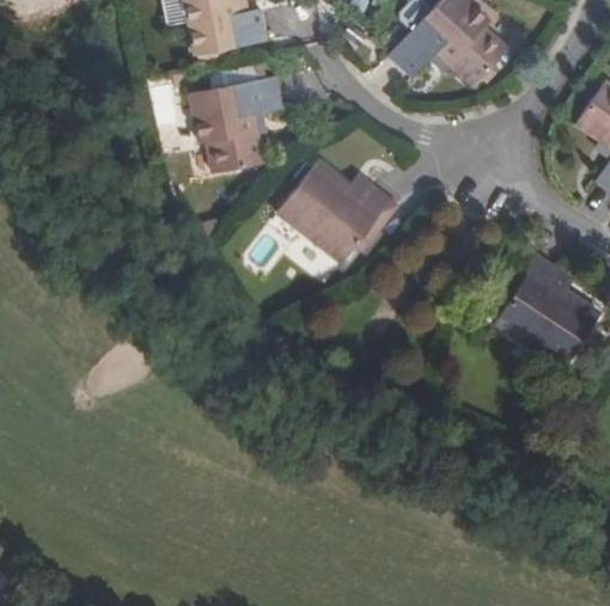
[(236,10),(235,0),(183,0),(194,51),(264,40),(260,5),(245,8),(236,10)]
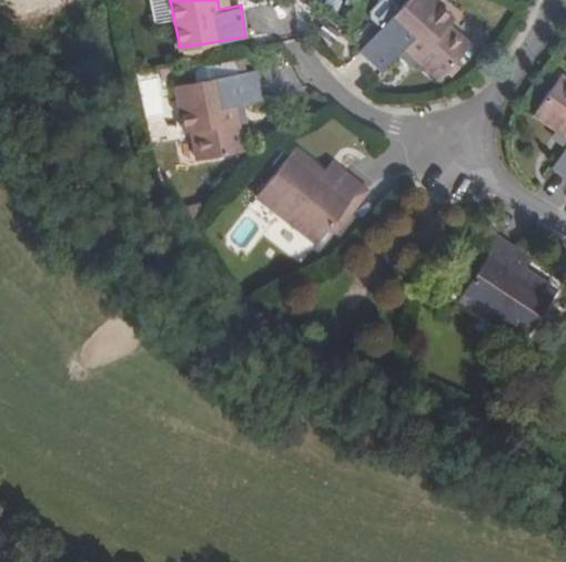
[(219,9),(228,8),(225,0),(218,0),(219,9)]
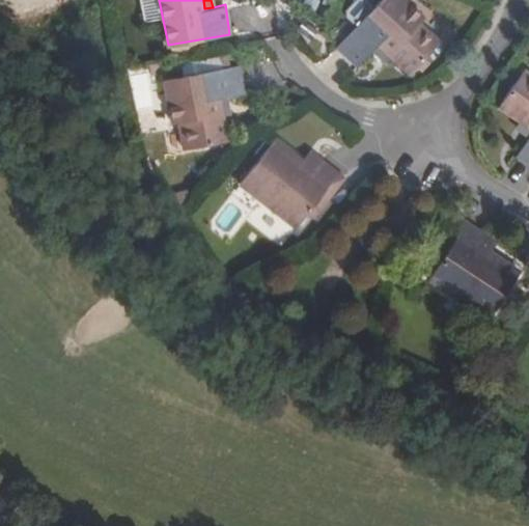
[(390,53),(393,56),(412,73),(440,38),(419,21),(423,17),(404,0),(380,0),(337,49),(358,67),(374,49),(382,40),(393,50),(390,53)]
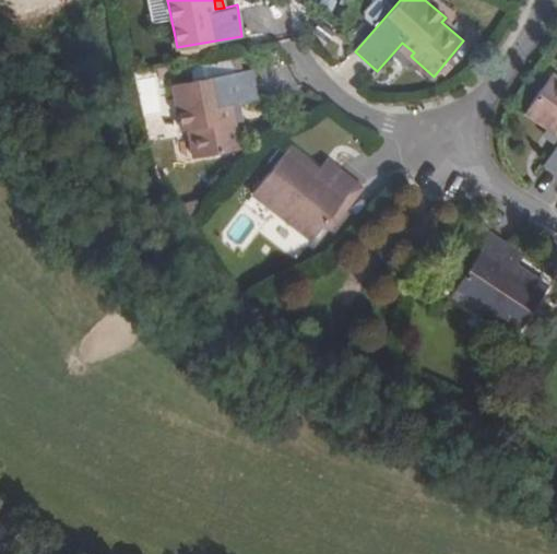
[(409,65),(414,59),(411,56),(414,52),(402,43),(394,51),(409,65)]
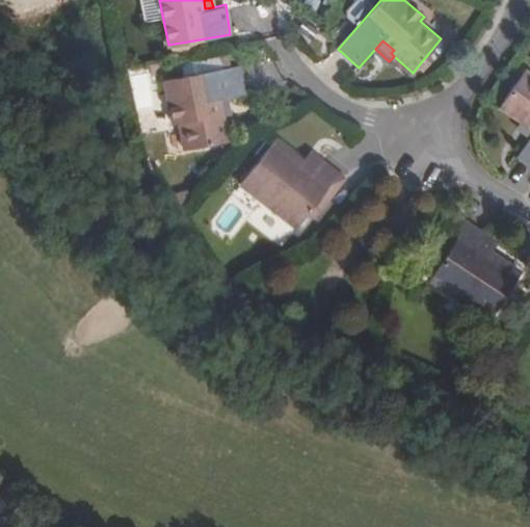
[(212,100),(228,97),(245,94),(240,67),(165,81),(174,124),(180,123),(185,149),(227,141),(222,119),(222,112),(215,113),(212,100)]
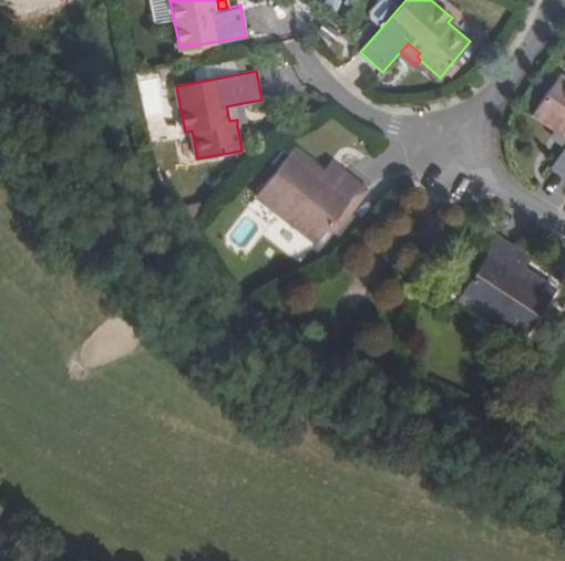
[(564,131),(564,151),(552,170),(564,178),(564,83),(557,79),(533,116),(556,132),(557,133),(561,128),(564,131)]
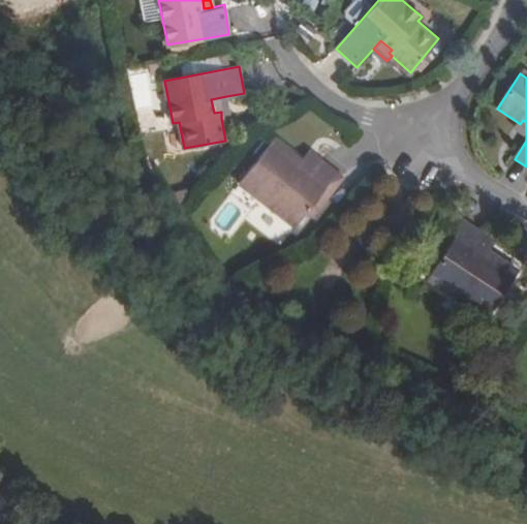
[(229,116),(226,96),(211,99),(214,113),(221,112),(221,118),(229,116)]
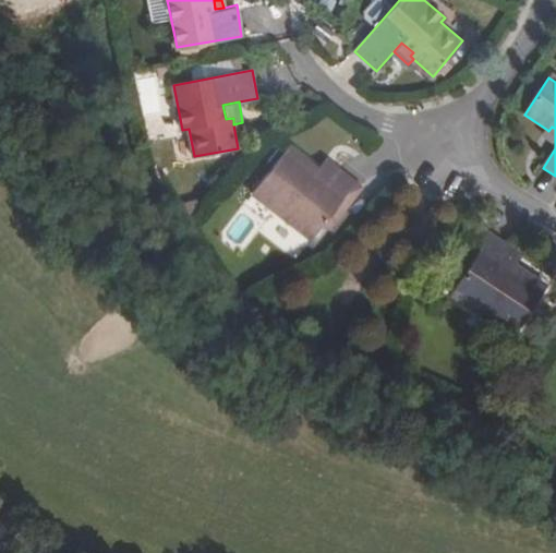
[(542,139),(555,146),(555,129),(552,127),(548,131),(547,130),(542,139)]
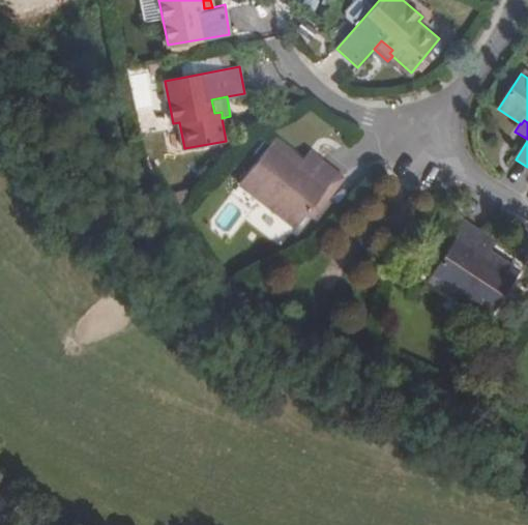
[(303,166),(300,163),(273,143),(240,188),(294,228),(308,211),(314,216),(342,178),(320,162),(309,175),(300,170),(303,166)]
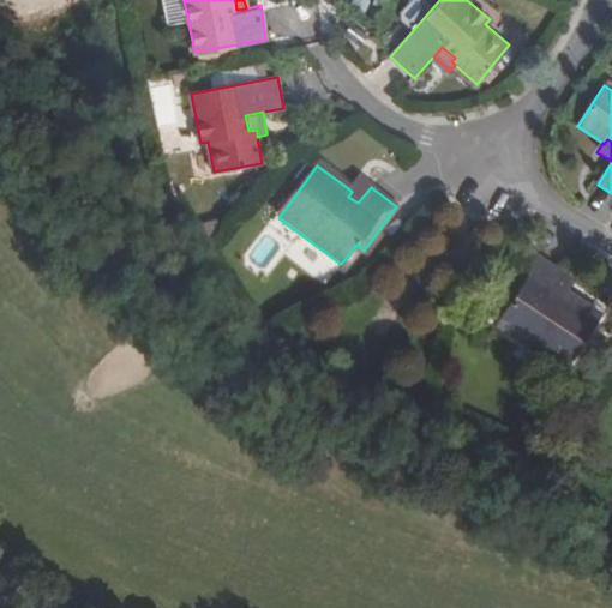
[(358,203),(371,187),(358,176),(348,188),(352,192),(348,197),(358,203)]
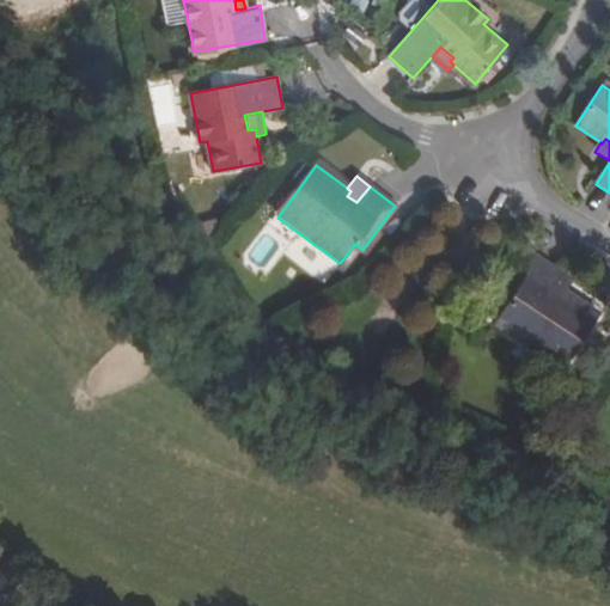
[(542,293),(555,271),(528,256),(500,300),(507,304),(493,328),(563,372),(597,318),(562,298),(559,295),(554,301),(542,293)]
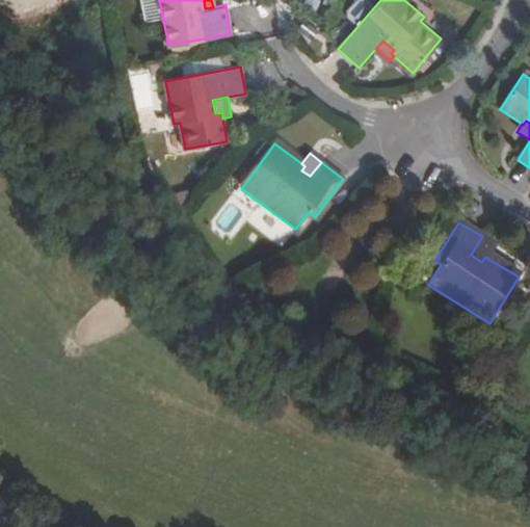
[(485,257),(488,259),(496,244),(482,236),(471,255),(481,262),(485,257)]
